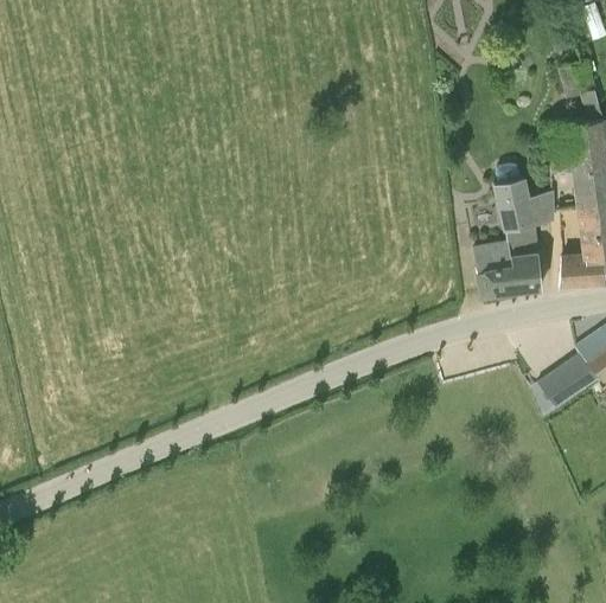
[(582,5),(593,38),(605,33),(605,32),(595,1),(582,5)]
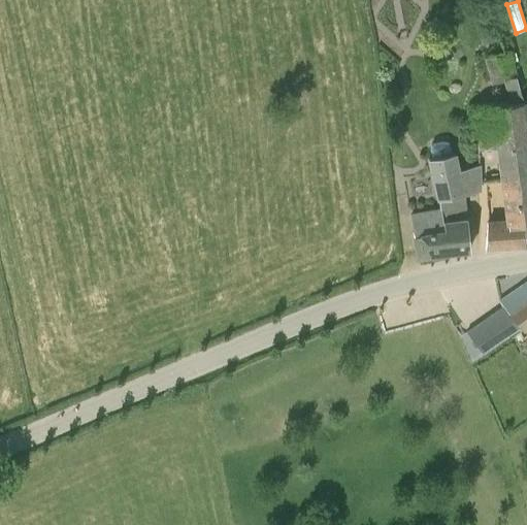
[(511,106),(523,105),(508,55),(484,62),(491,86),(504,83),(511,106)]
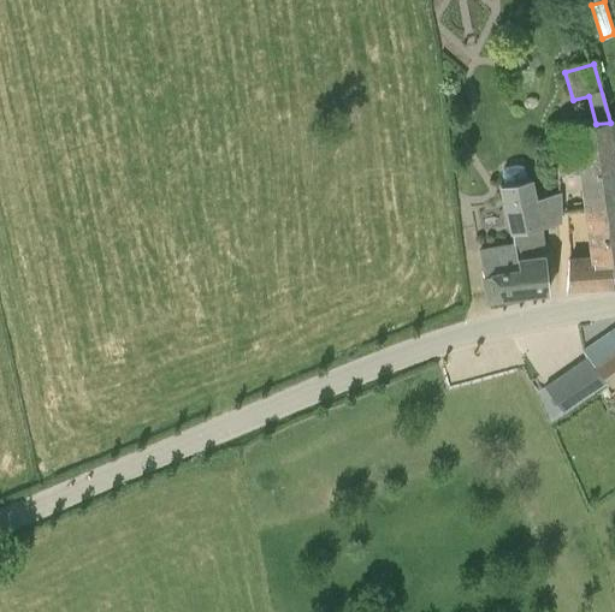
[(580,173),(614,170),(614,122),(610,123),(596,124),(574,126),(574,128),(553,130),(556,176),(580,173)]
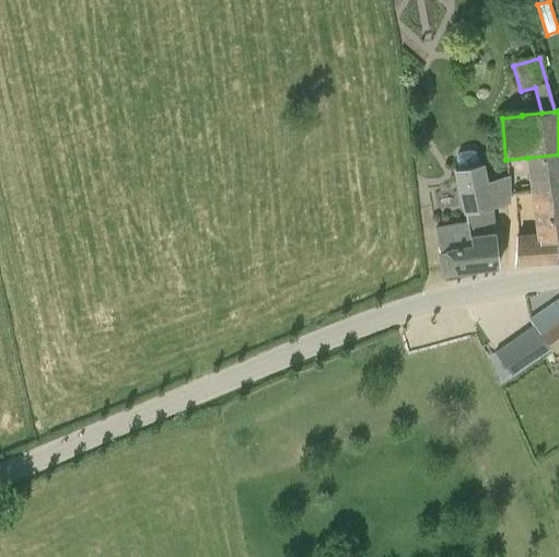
[(434,232),(442,275),(473,268),(498,266),(495,234),(492,234),(489,207),(507,204),(505,182),(484,182),(479,164),(478,165),(476,157),(473,153),(468,152),(459,153),(456,155),(454,161),(456,170),(454,170),(467,224),(434,232)]
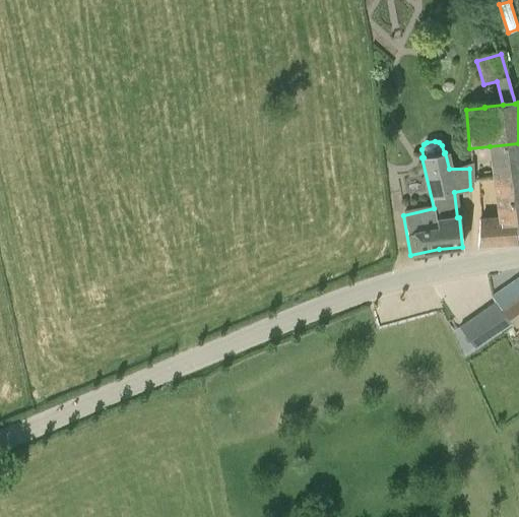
[(518,143),(490,146),(499,220),(515,218),(518,245),(518,143)]
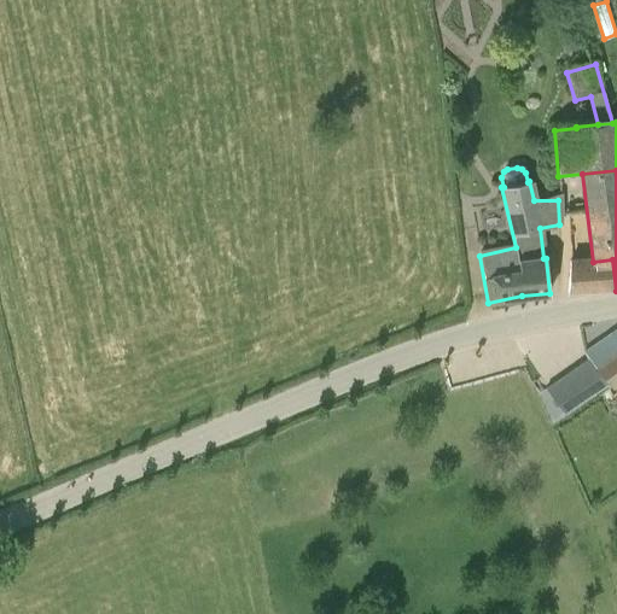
[(593,262),(572,263),(569,263),(566,294),(616,291),(612,259),(593,262)]
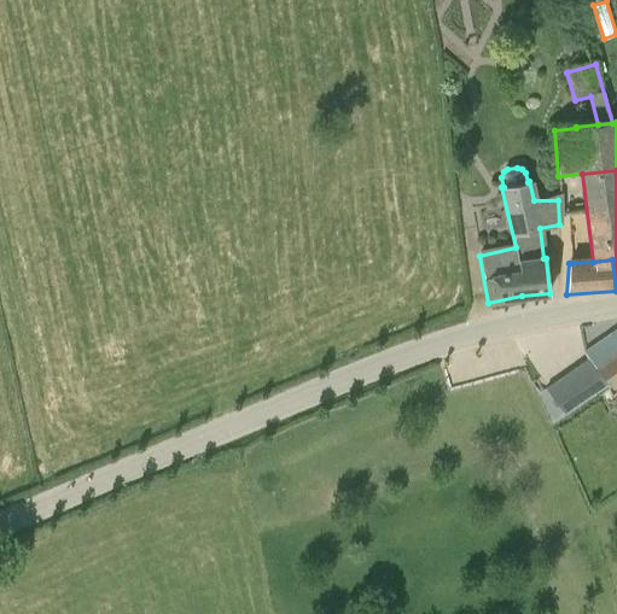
[(582,356),(587,362),(593,369),(616,351),(616,334),(616,333),(583,355),(582,356)]
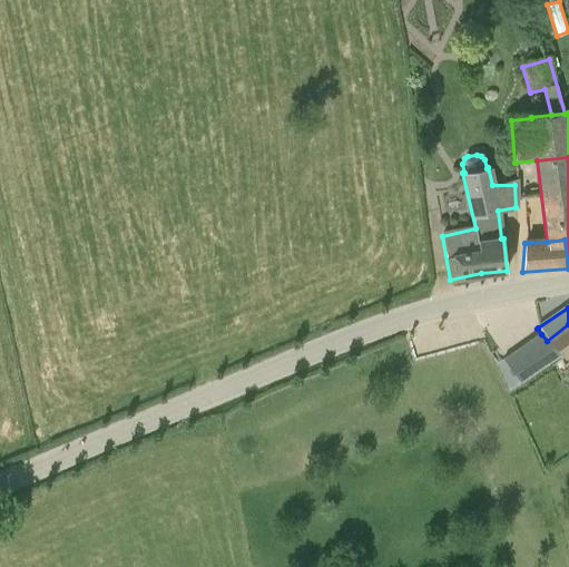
[(518,384),(559,357),(547,341),(541,334),(502,361),(518,384)]
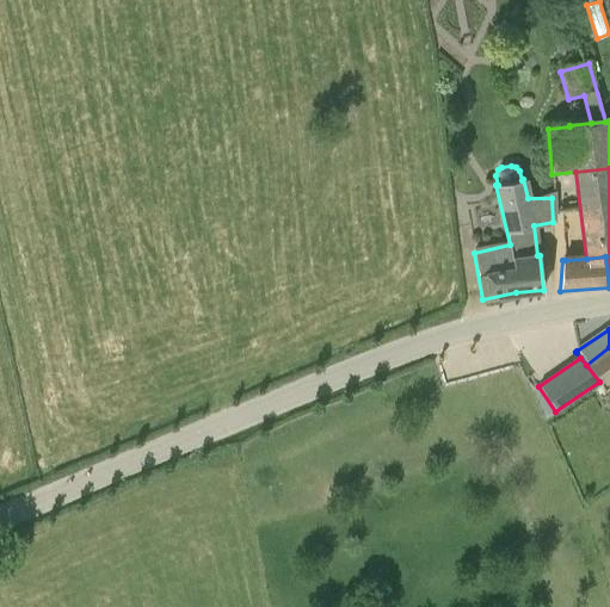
All buildings are outlined.
